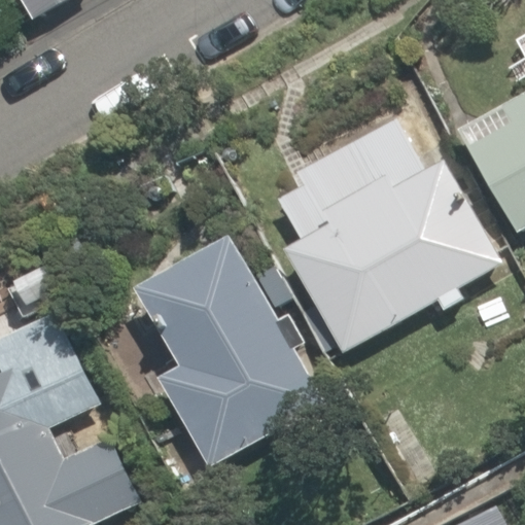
[(20,0),(32,21),(65,0),(20,0)]
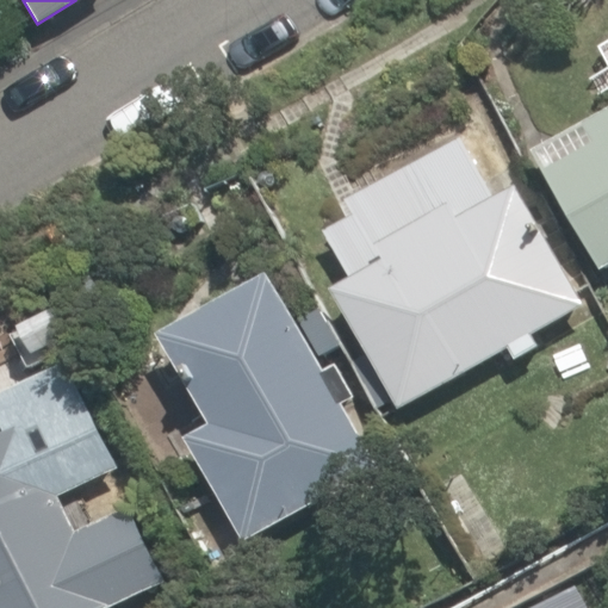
[(527,168),(584,272),(607,259),(607,33),(593,43),(607,69),(607,111),(522,157),(527,168)]
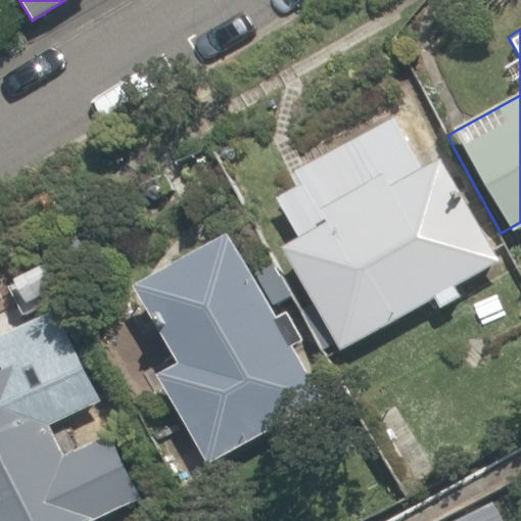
[(297,188),(279,197),(300,236),(281,247),(336,350),(434,297),(440,309),(464,295),(458,284),(512,254),(501,233),(452,144),(434,154),(406,101),(348,133),(354,142),(291,176),(297,188)]
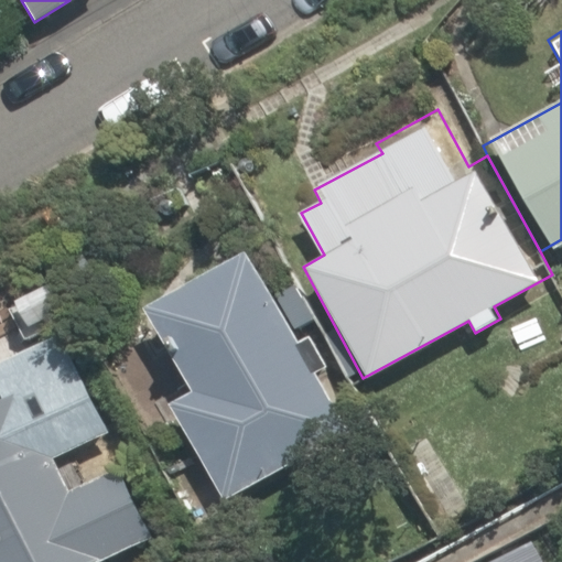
[(246,254),(151,305),(197,389),(169,406),(223,501),(346,433),(246,254)]
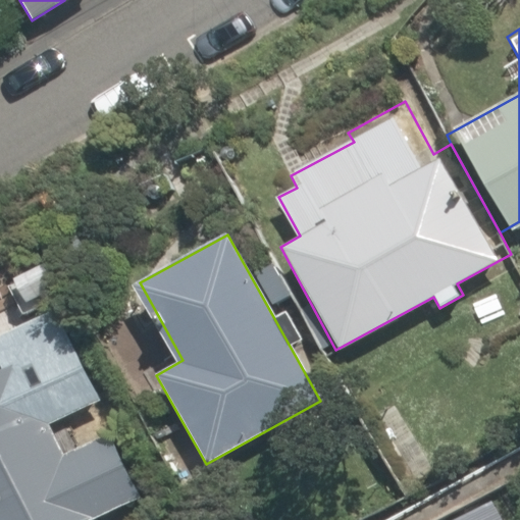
[(0,519),(63,519),(143,487),(117,426),(51,455),(37,421),(97,396),(59,306),(0,329),(0,519)]
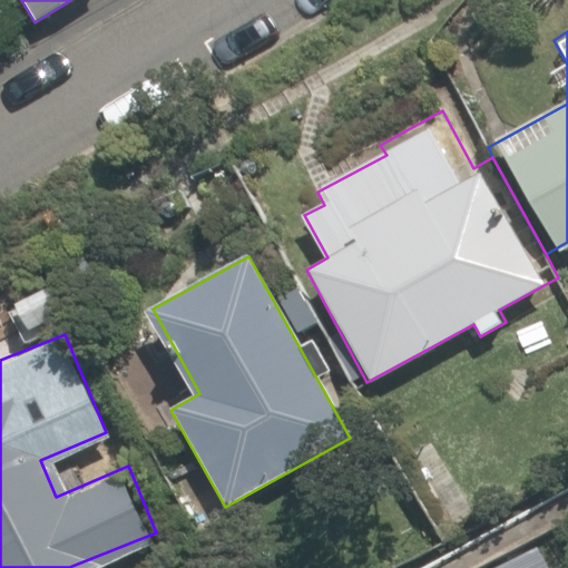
All buildings are outlined.
